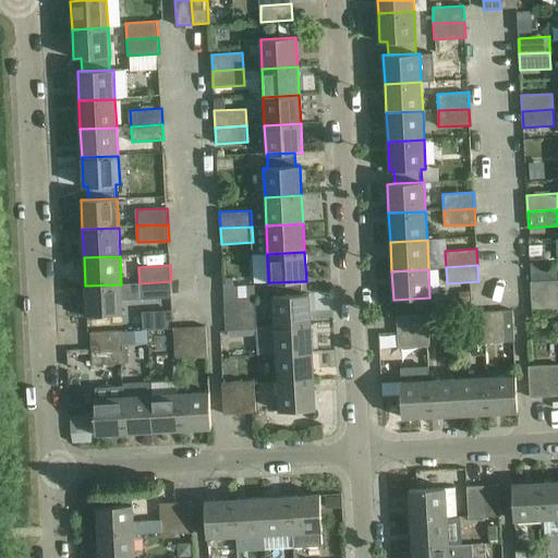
[(557,280),(531,282),(532,299),(557,296),(557,280)]
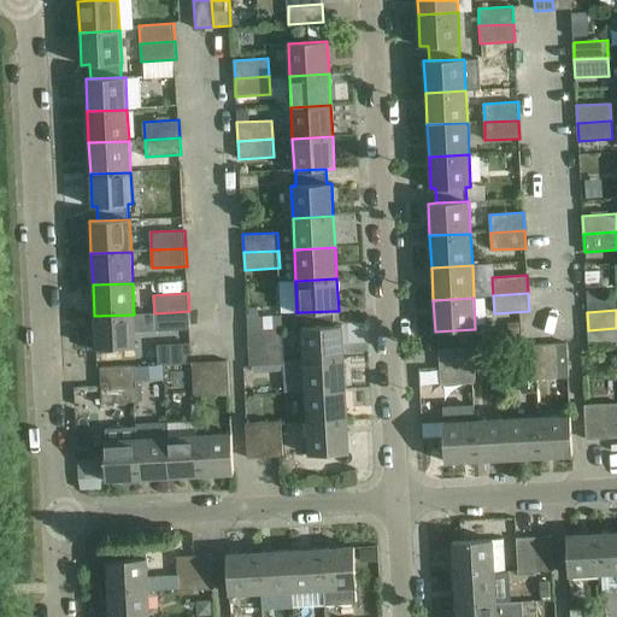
[(191,329),(189,311),(154,313),(156,331),(191,329)]
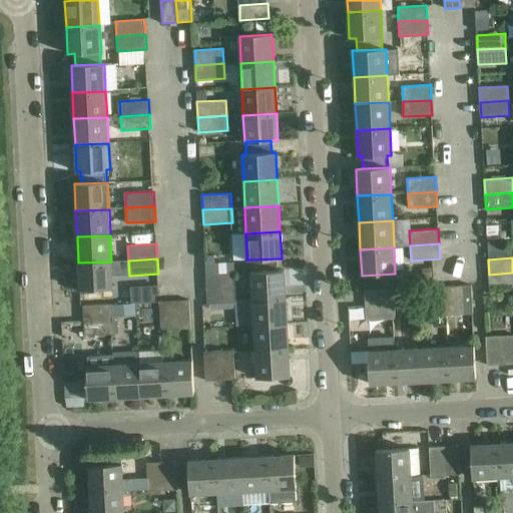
[(278,259),(250,260),(252,300),(287,298),(285,271),(278,271),(278,259)]
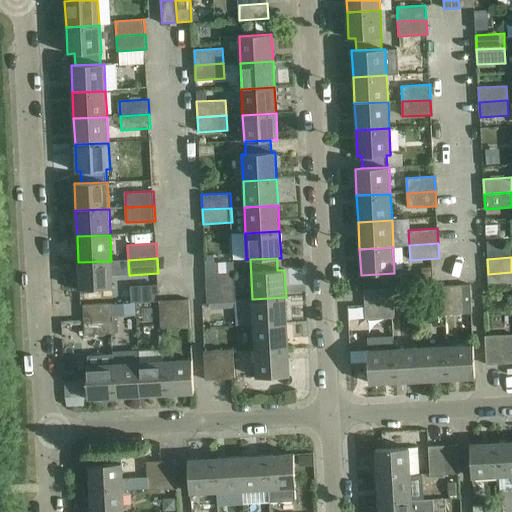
[(111,261),(78,262),(79,289),(113,288),(111,261)]
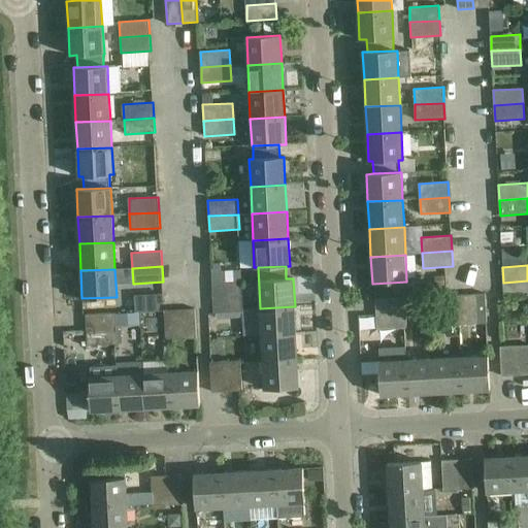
[(443,275),(434,276),(435,287),(444,287),(444,275),(443,275)]
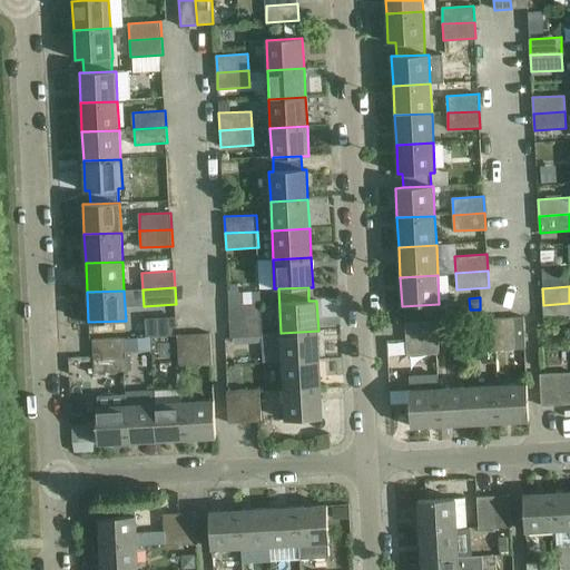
[(229,322),(262,320),(261,303),(229,305),(229,322)]
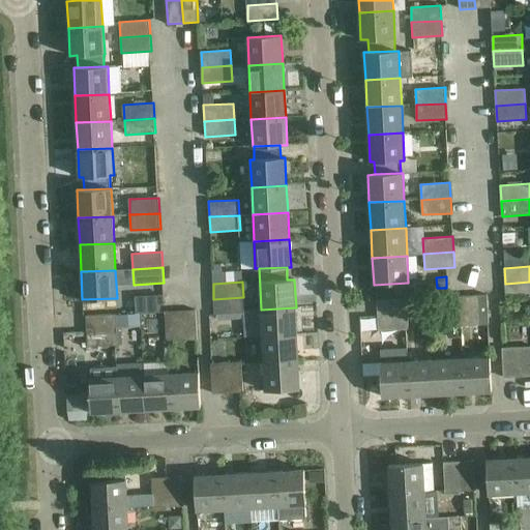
[(529,297),(529,282),(505,284),(505,298),(529,297)]
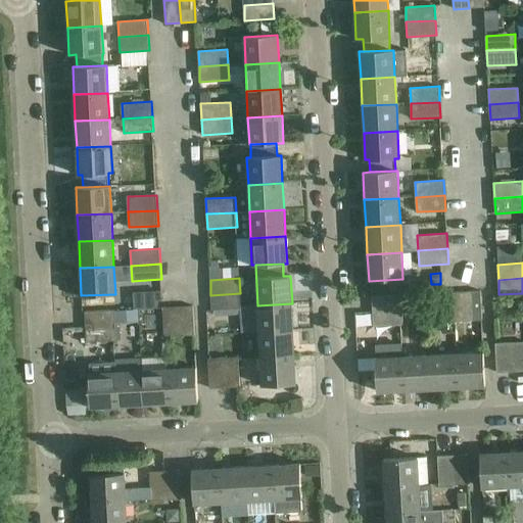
[(161,306),(160,289),(134,291),(135,307),(161,306)]
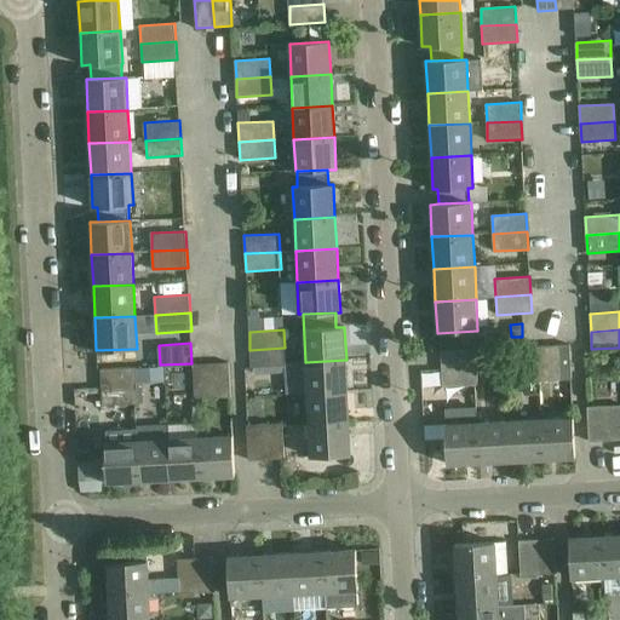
[(560,345),(546,346),(549,382),(561,380),(560,345)]
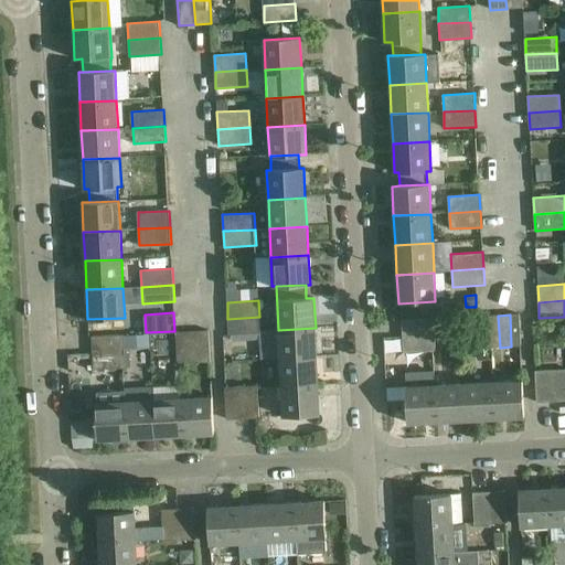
[(521,347),(519,315),(510,315),(511,347),(521,347)]
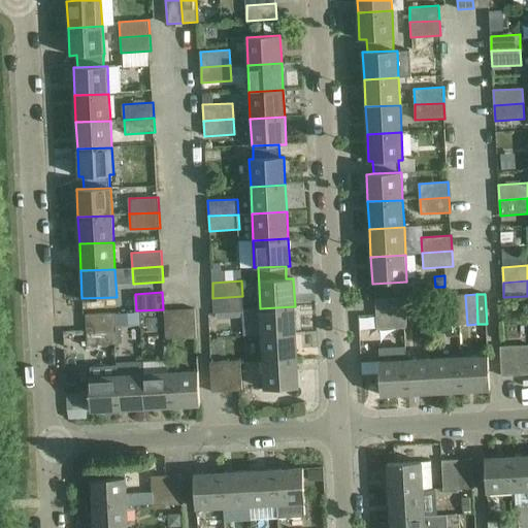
[(448,326),(467,325),(465,295),(446,296),(448,326)]
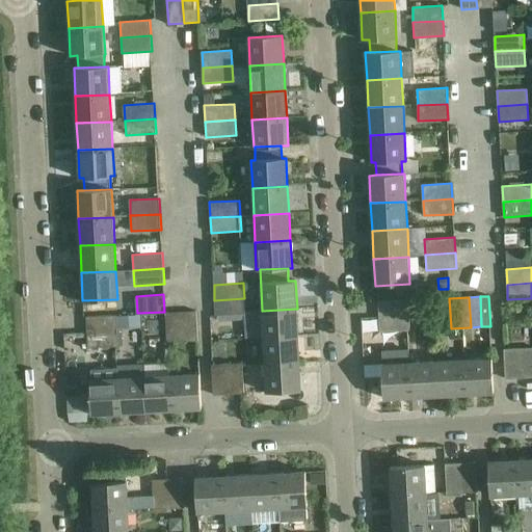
[(244,298),(214,300),(215,316),(245,314),(244,298)]
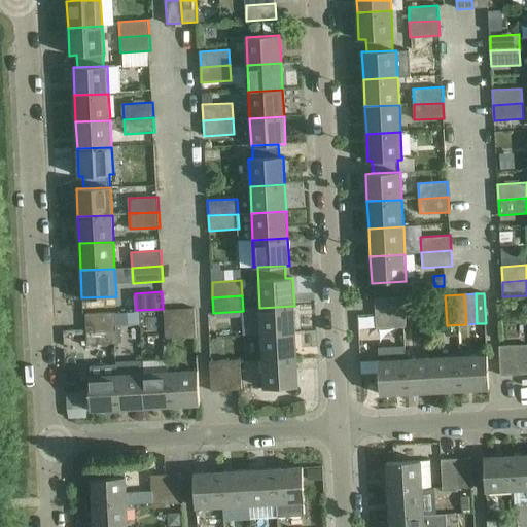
[(376,314),(406,313),(405,297),(375,299),(376,314)]
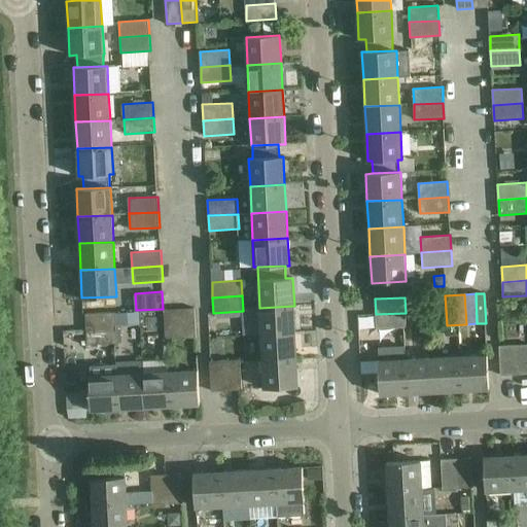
[(294,306),(259,308),(261,335),(295,332),(294,306)]
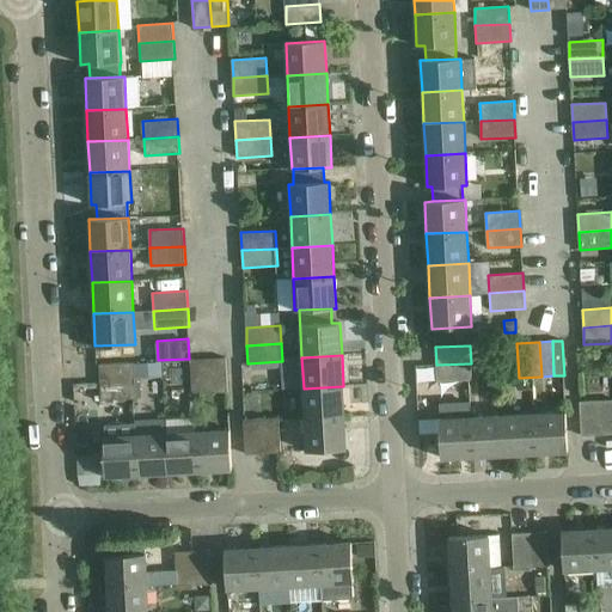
[(226,357),(208,359),(210,393),(228,392),(226,357)]
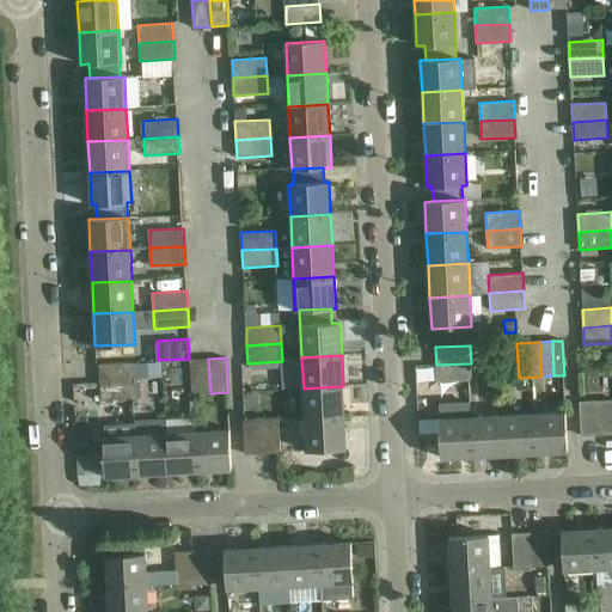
[(210,393),(208,359),(190,360),(193,393),(210,393)]
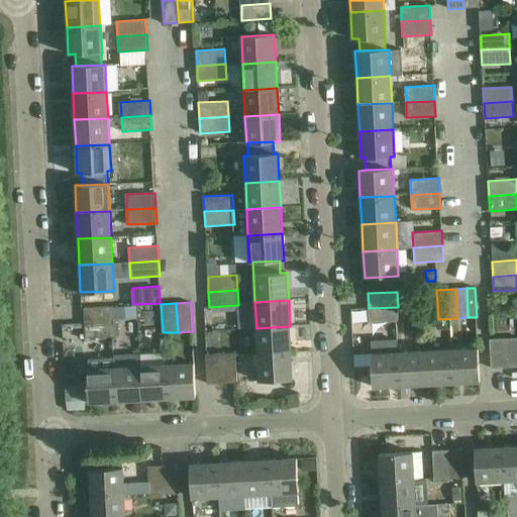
[(132,306),(113,307),(114,319),(135,318),(135,305),(132,306)]
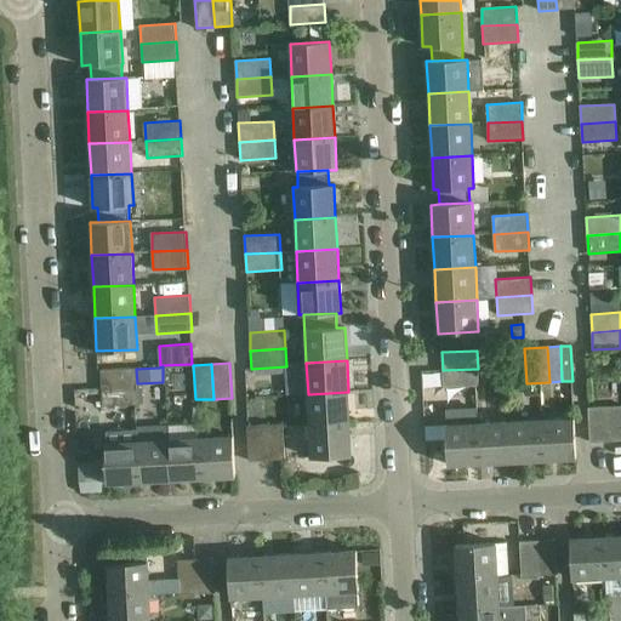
[(102,388),(137,387),(137,383),(136,369),(101,370),(102,388)]
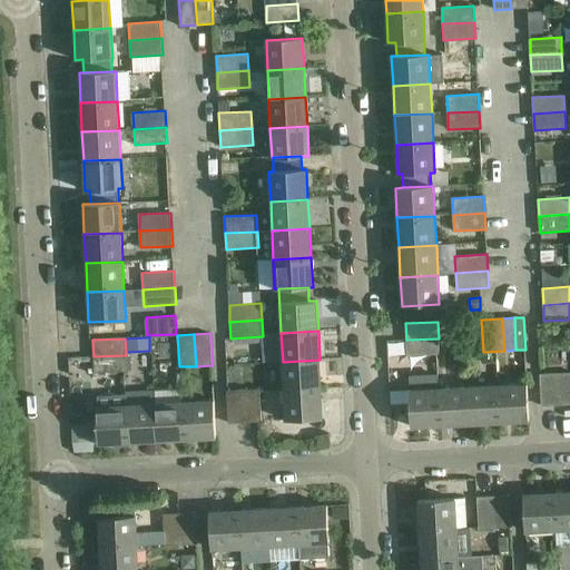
[(439,355),(439,338),(406,340),(406,356),(439,355)]
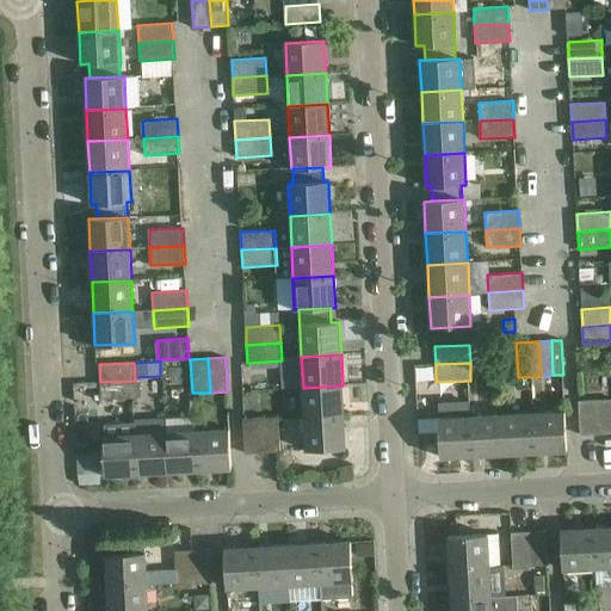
[(136,397),(135,381),(100,382),(100,400),(136,397)]
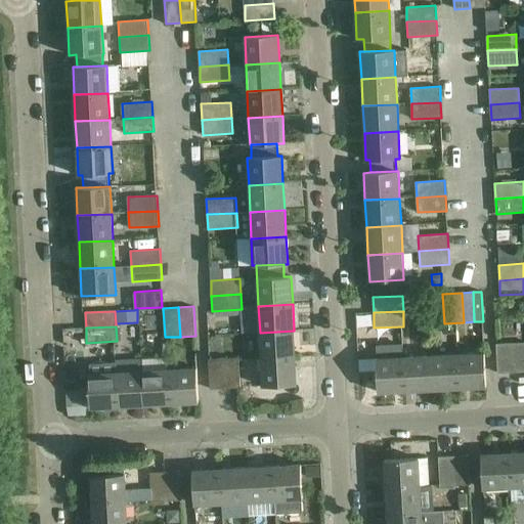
[(294,331),(260,333),(261,359),(295,357),(294,331)]
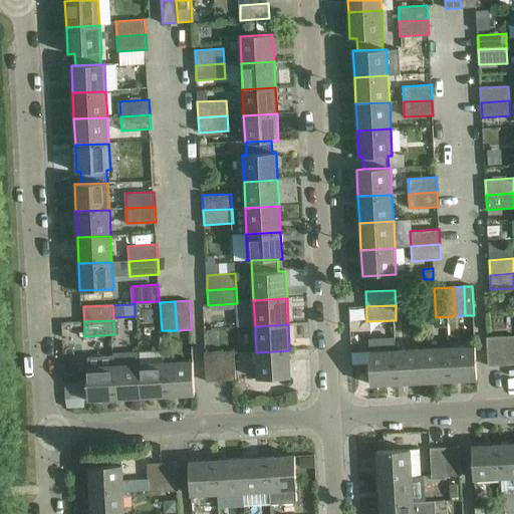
[(513,335),(502,336),(503,365),(513,364),(513,335)]
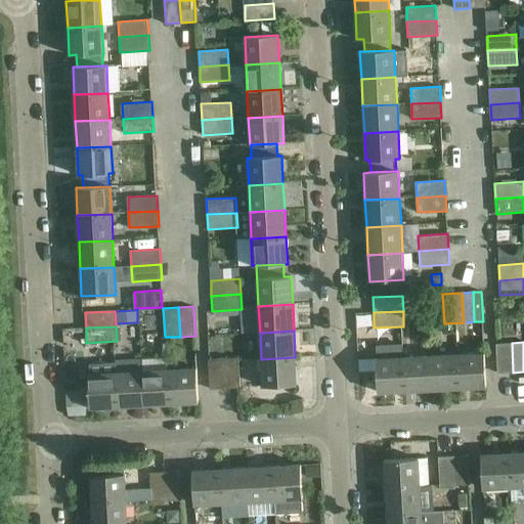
[(513,373),(512,343),(496,344),(497,374),(513,373)]
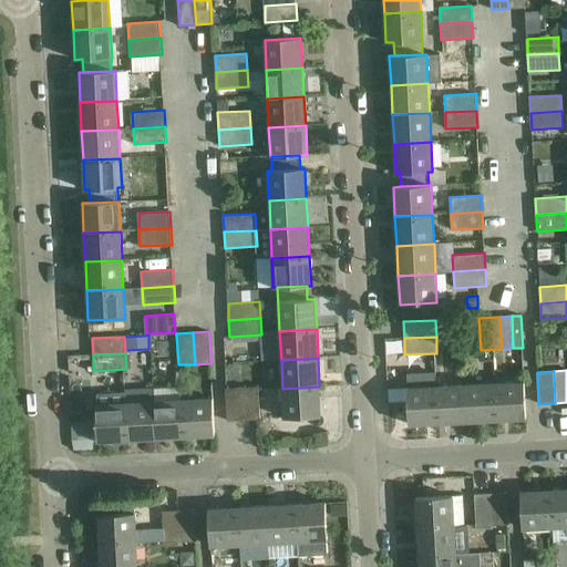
[(524,382),(494,383),(496,420),(526,419),(524,382)]
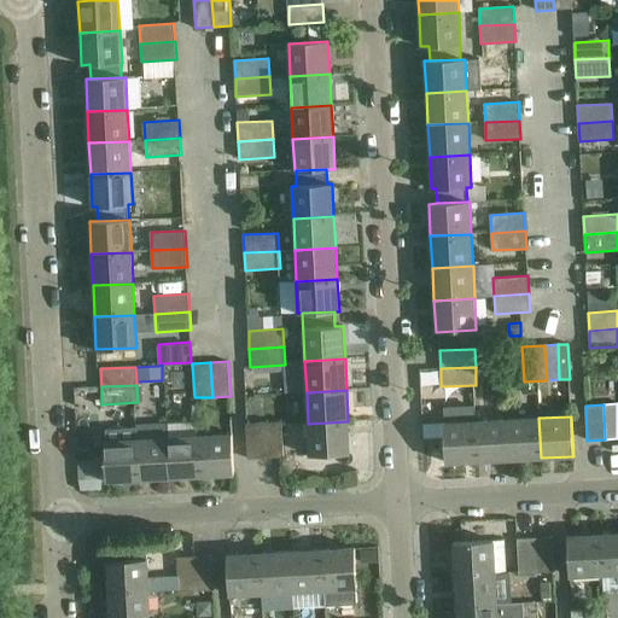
[(541,458),(538,418),(507,419),(509,460),(541,458)]
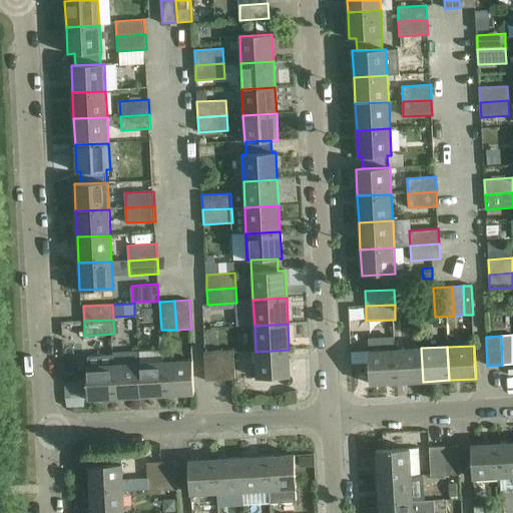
[(423,382),(421,348),(395,350),(397,383),(423,382)]
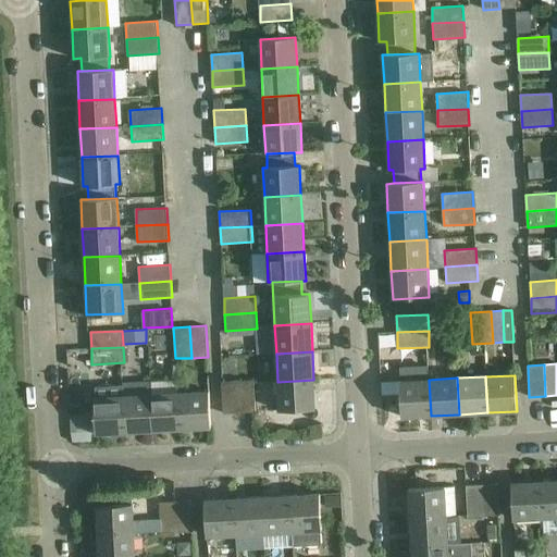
[(313,380),(277,382),(280,411),(316,409),(313,380)]
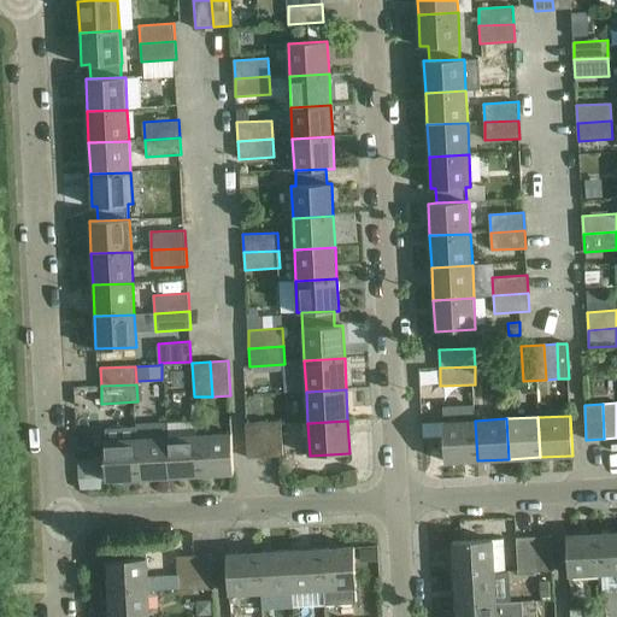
[(477,460),(475,421),(442,422),(445,462),(477,460)]
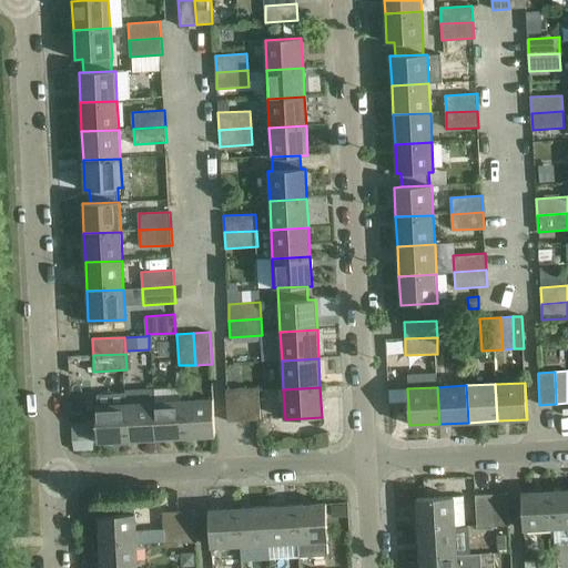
[(259,388),(242,389),(244,421),(261,421),(259,388)]
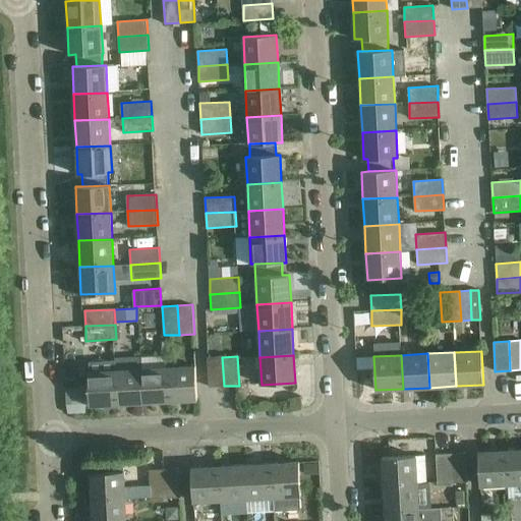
[(224,386),(222,357),(207,357),(209,387),(224,386)]
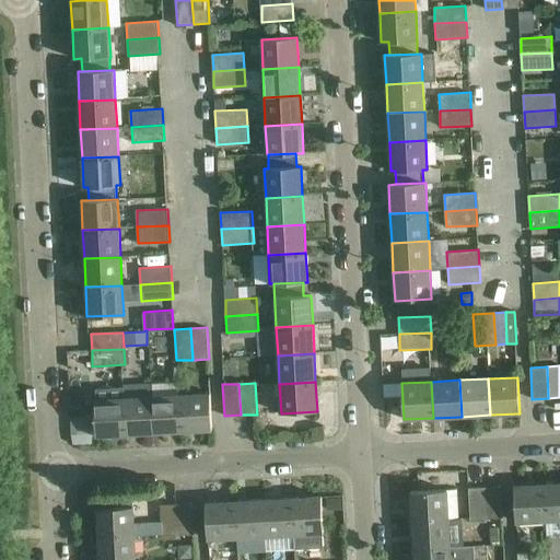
[(181,395),(183,431),(212,430),(210,393),(181,395)]
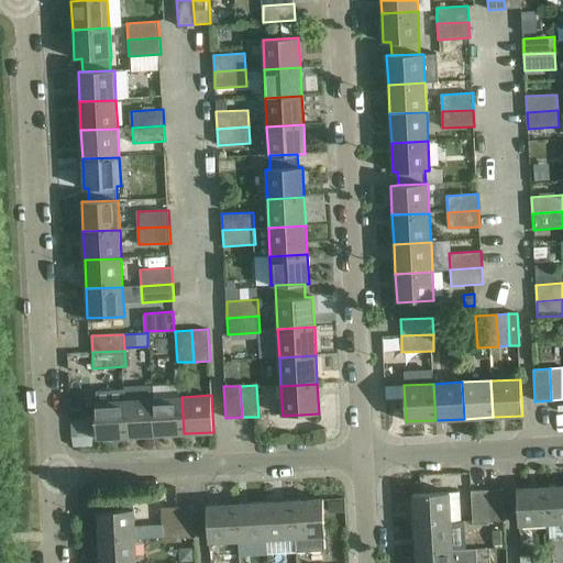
[(155,435),(184,433),(181,397),(153,398),(155,435)]
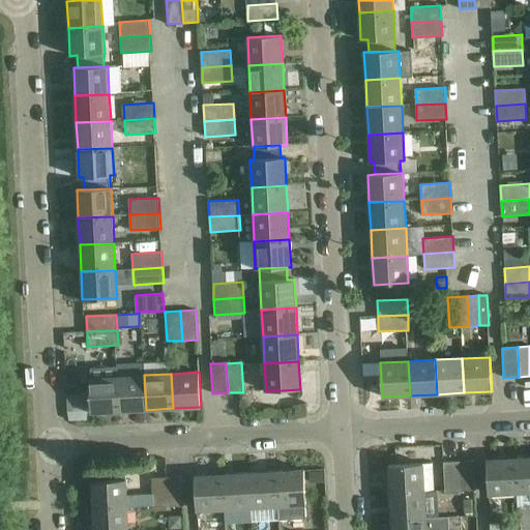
[(119,411),(146,410),(144,375),(117,377),(119,411)]
